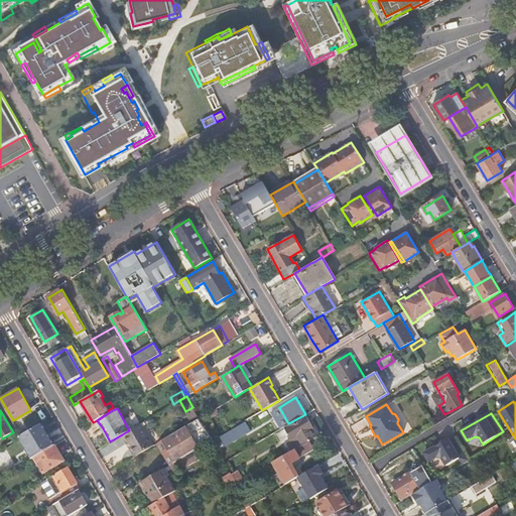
[(212,439),(199,418),(157,442),(170,465),(191,452),(204,444),(212,439)]
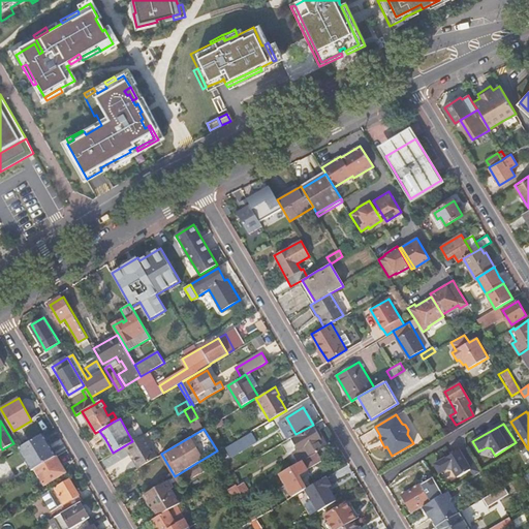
[(316,438),(314,436),(311,430),(300,437),(310,454),(325,444),(320,436),(316,438)]
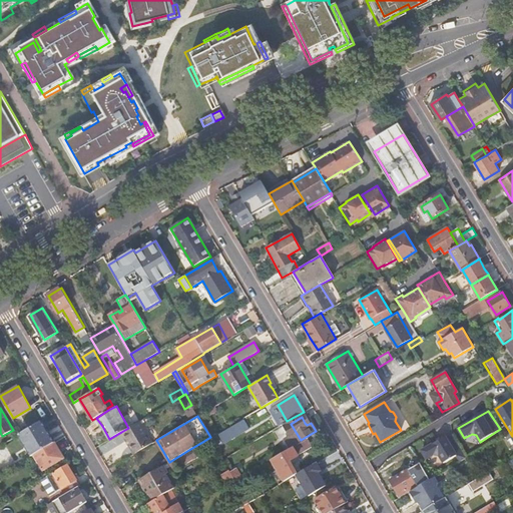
[(243,420),(225,431),(229,438),(247,428),(243,420)]
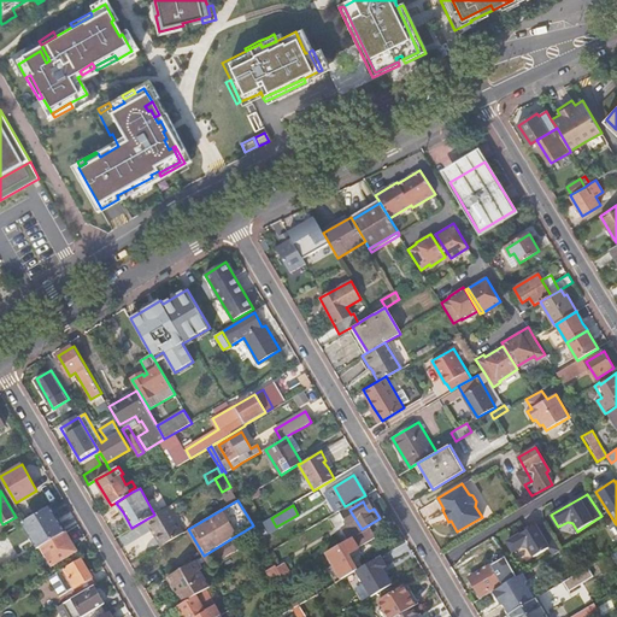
[(50,506),(27,521),(23,522),(39,548),(65,533),(50,506)]
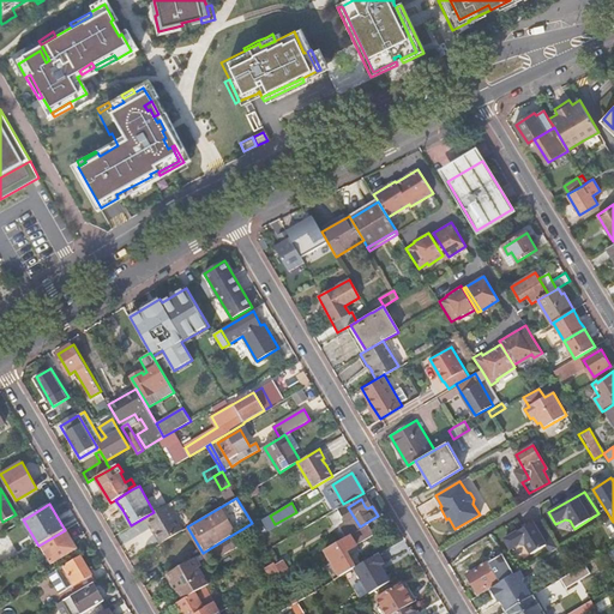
[(154,512),(145,517),(161,542),(182,529),(168,504),(154,512)]
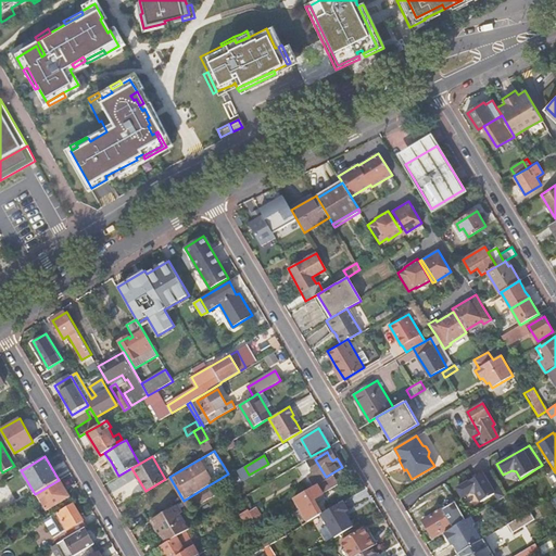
[(491,471),(456,488),(463,498),(471,493),(477,495),(484,509),(505,496),(491,471)]
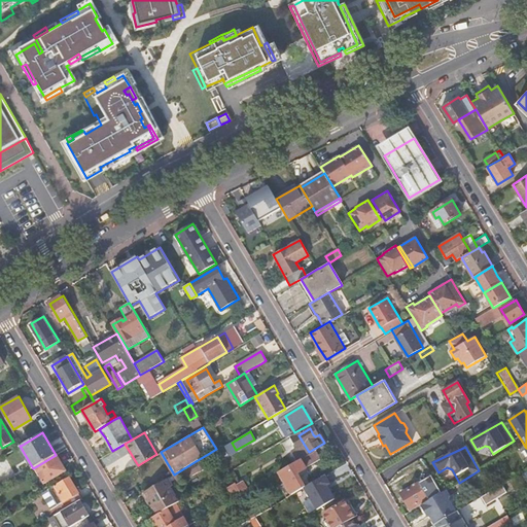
[(15,449),(0,457),(0,464),(1,466),(20,455),(15,449)]
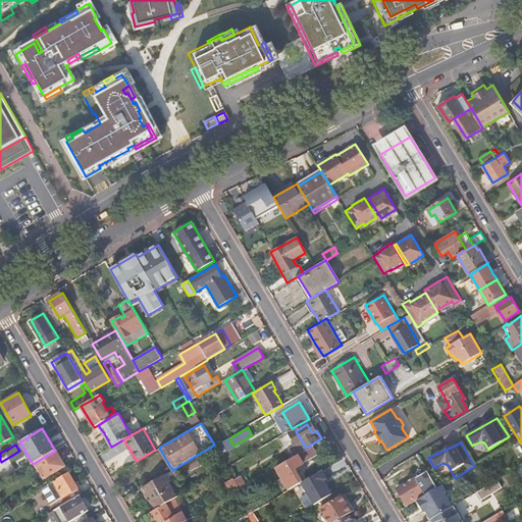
[(312,447),(276,467),(290,489),(303,481),(295,468),(317,456),(312,447)]
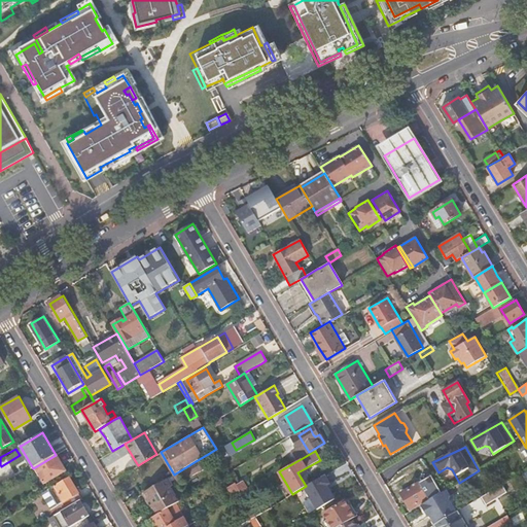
[(33,468),(32,468),(37,478),(41,475),(45,482),(65,469),(56,454),(56,455),(33,468)]
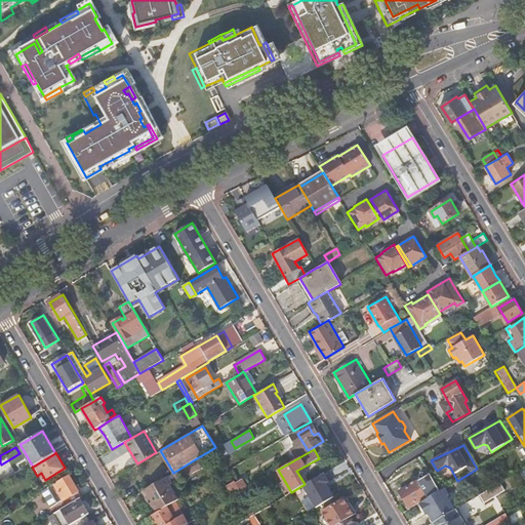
[(195,459),(200,467),(211,460),(207,452),(195,459)]
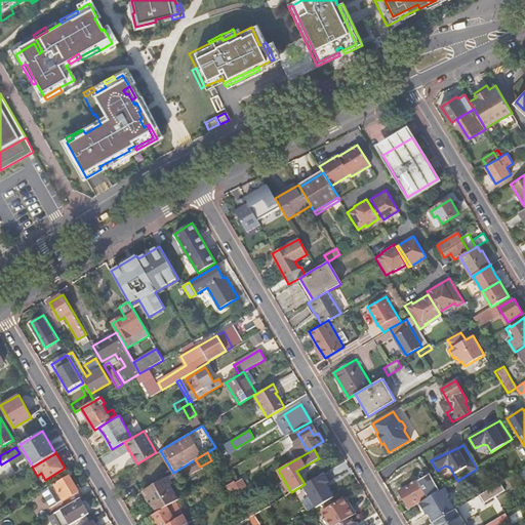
[(195,459),(173,473),(177,480),(200,467),(195,459)]
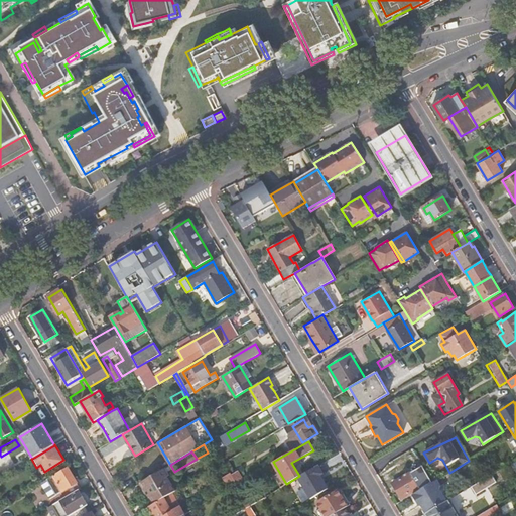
[(502,468),(511,462),(505,453),(496,459),(502,468)]
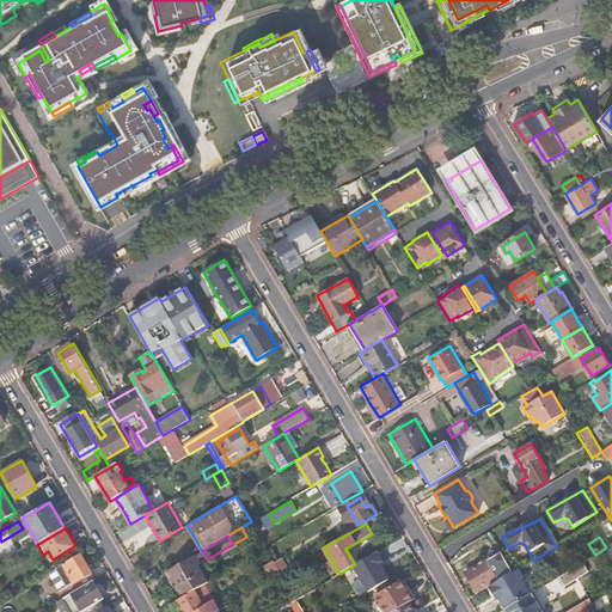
[(379,551),(354,568),(367,593),(391,579),(381,564),(385,562),(379,551)]
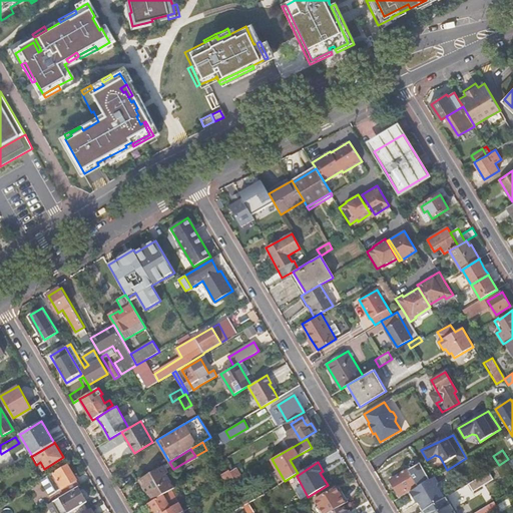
[(68,464),(53,472),(62,487),(49,495),(53,501),(78,486),(80,485),(68,464)]
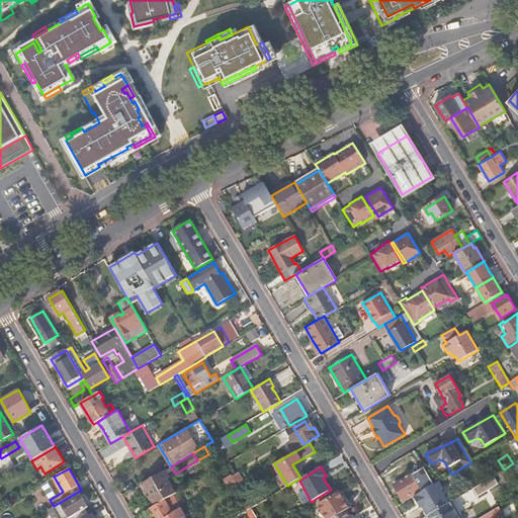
[(170,477),(166,469),(142,484),(146,491),(147,498),(149,500),(153,507),(165,499),(179,491),(176,486),(173,487),(168,478),(170,477)]
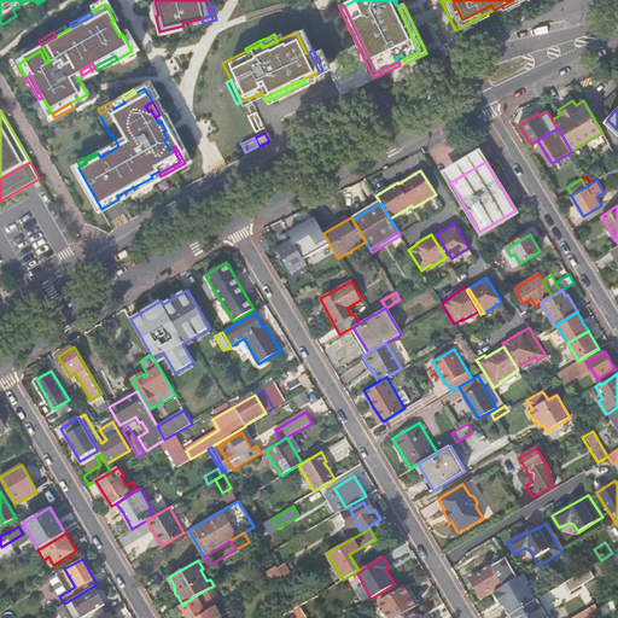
[(513,581),(518,577),(514,571),(500,579),(495,572),(491,573),(488,567),(487,567),(485,566),(484,567),(484,569),(470,578),(481,596),(482,599),(494,592),(501,588),(513,581)]
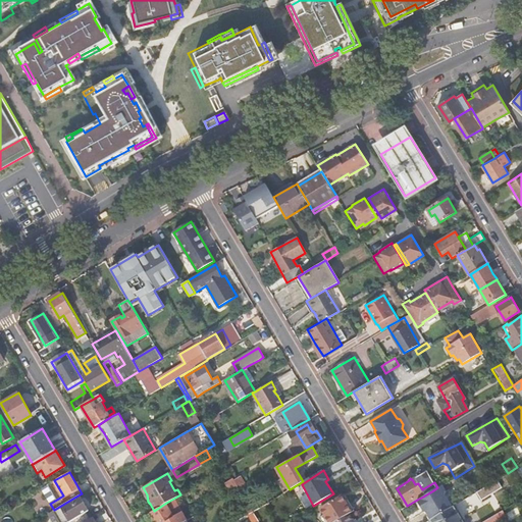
[(498,480),(476,492),(481,500),(502,487),(498,480)]
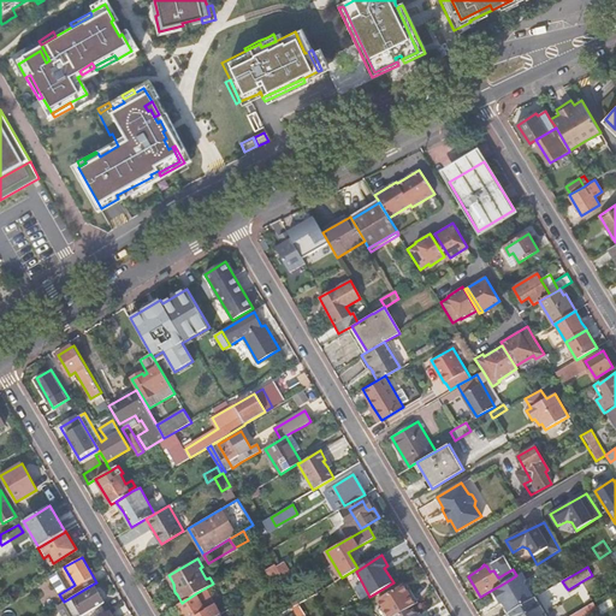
[(526,580),(522,573),(516,575),(511,579),(499,586),(492,590),(497,598),(501,604),(503,602),(509,612),(533,598),(525,584),(526,580)]
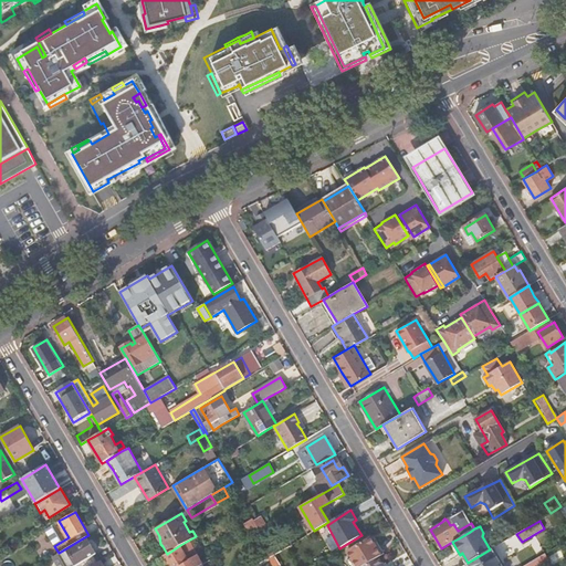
[(59,553),(54,556),(59,565),(91,565),(101,561),(86,536),(59,553)]
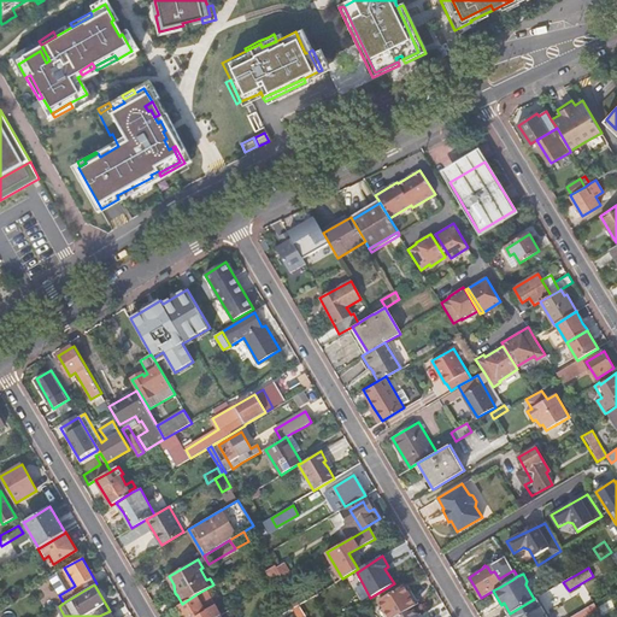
[(299,604),(288,586),(281,589),(292,609),(299,604)]
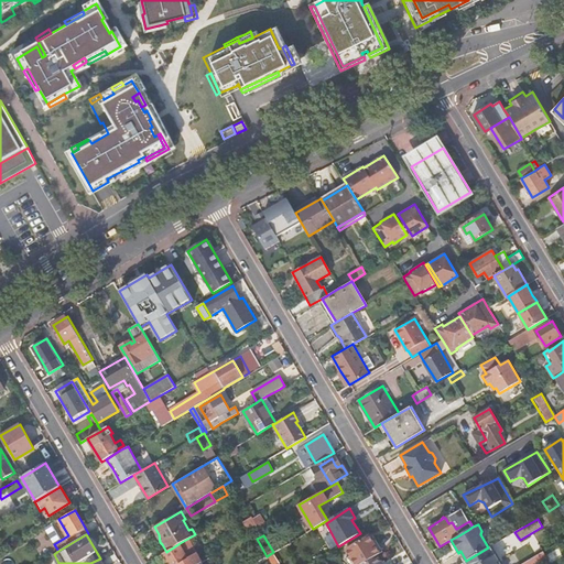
[(346,549),(355,563),(360,563),(377,554),(380,553),(369,535),(346,549)]
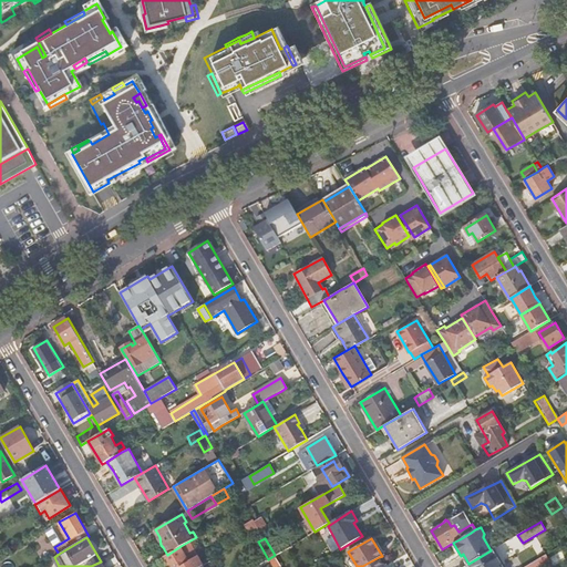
[(167,555),(163,557),(168,566),(179,566),(189,562),(181,546),(167,555)]
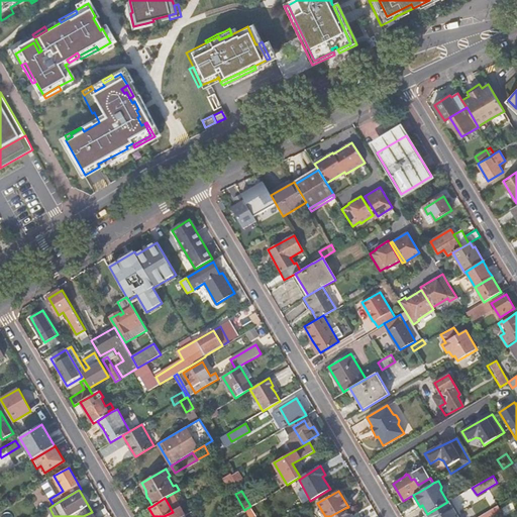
[(427,514),(426,515),(427,516),(456,516),(448,502),(447,502),(427,514)]
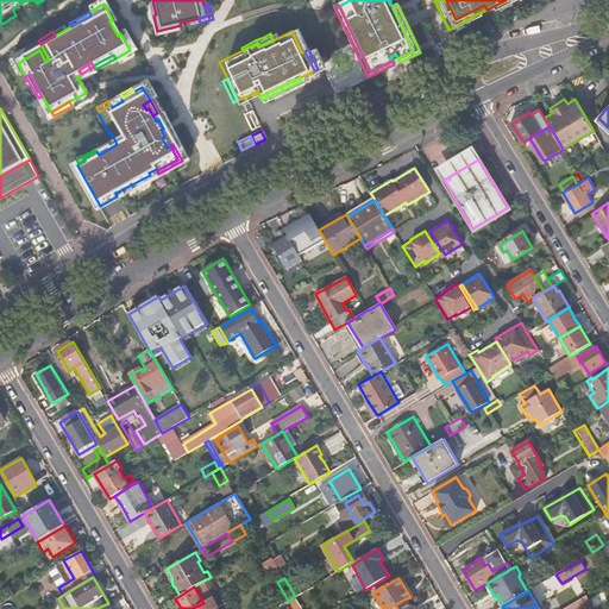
[(567,606),(562,608),(577,608),(590,602),(585,595),(567,606)]
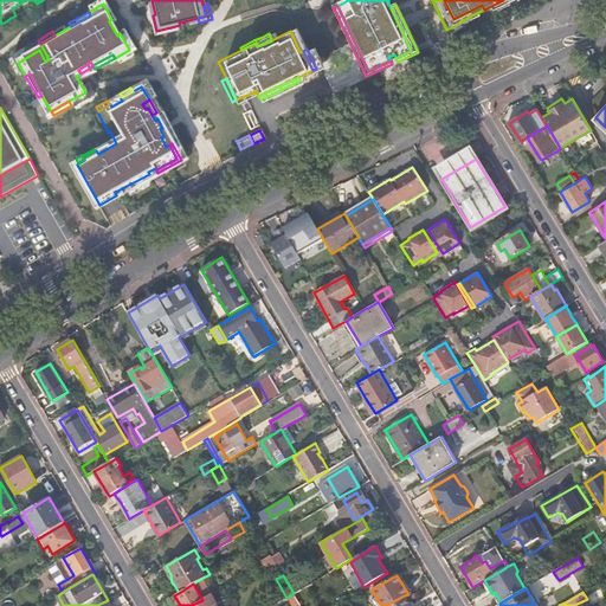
[(292,605),(300,605),(302,605),(295,594),(288,598),(292,605)]
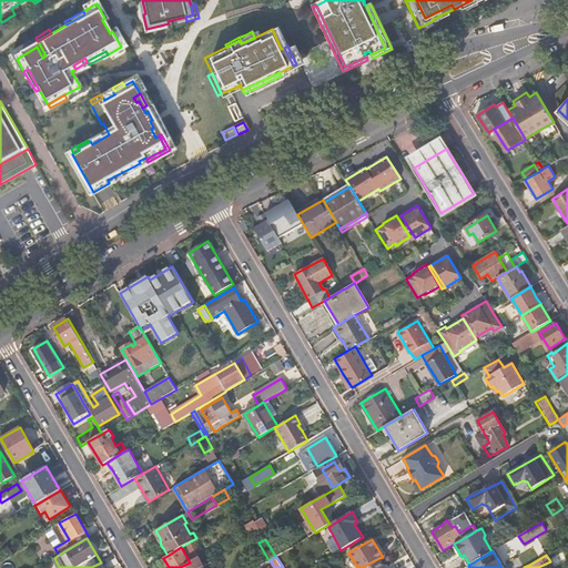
[(385,567),(384,566),(379,558),(363,567),(385,567)]
